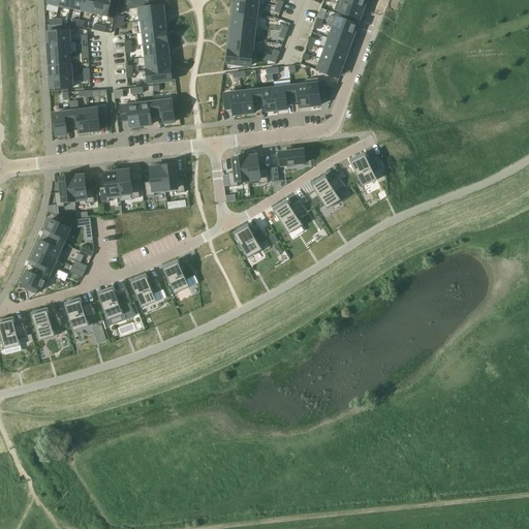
[(60,0),(58,7),(70,10),(70,7),(71,0),(60,0)]
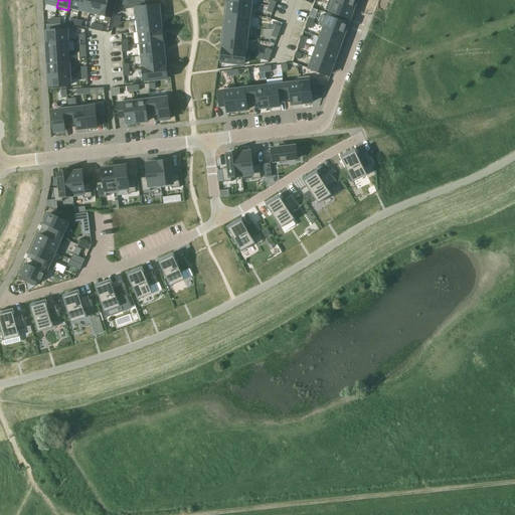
[(69,0),(68,7),(78,10),(80,0),(69,0)]
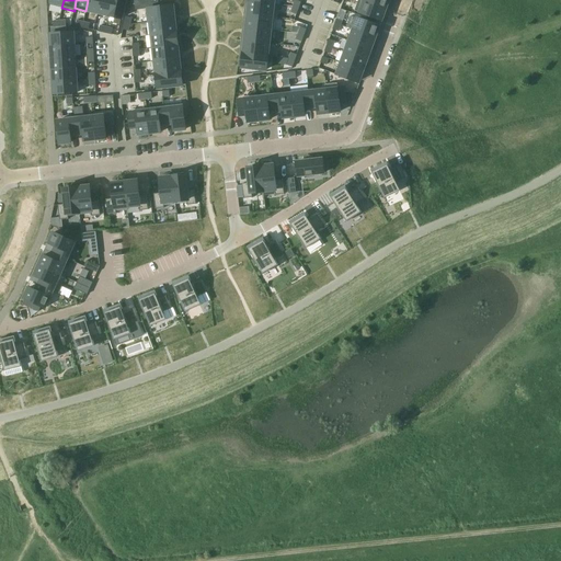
[(88,0),(86,11),(98,13),(100,0),(88,0)]
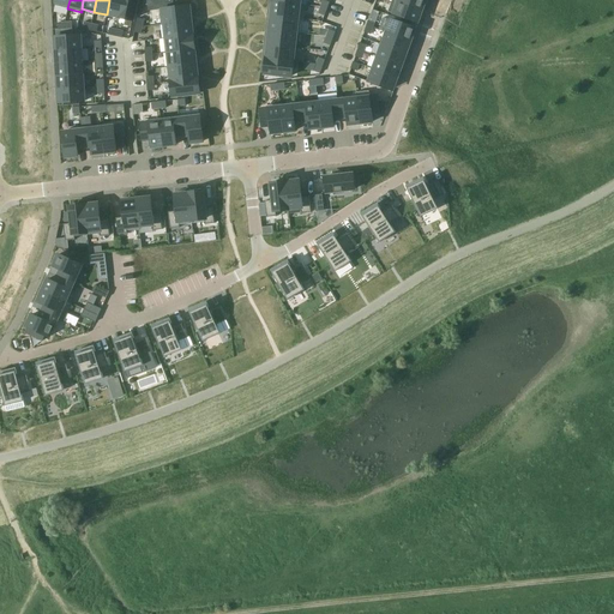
[(109,0),(107,14),(119,18),(122,0),(109,0)]
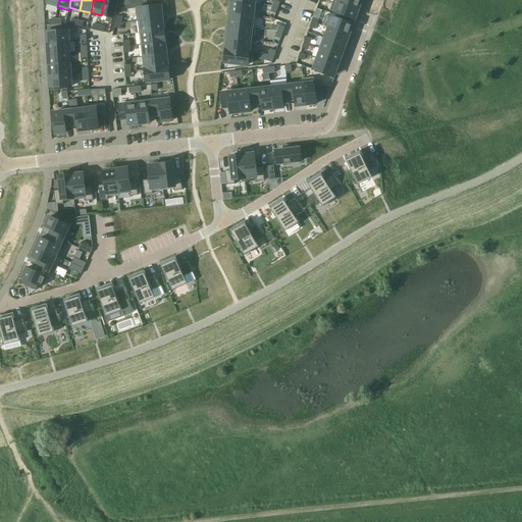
[(104,0),(101,15),(113,17),(116,0),(104,0)]
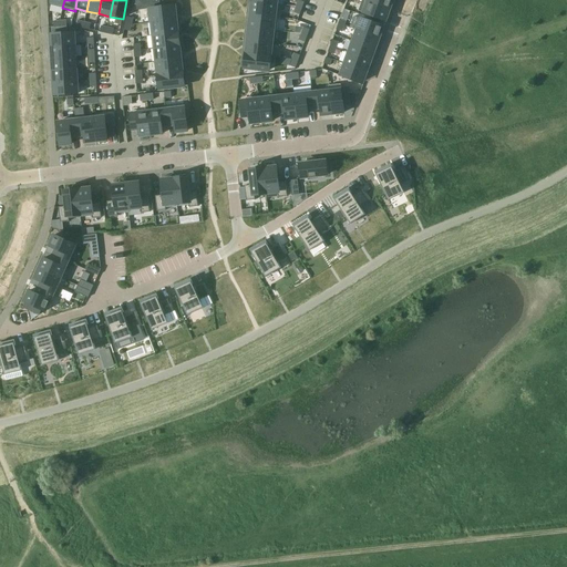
[(364,0),(362,0),(359,11),(384,21),(389,9),(364,0)]
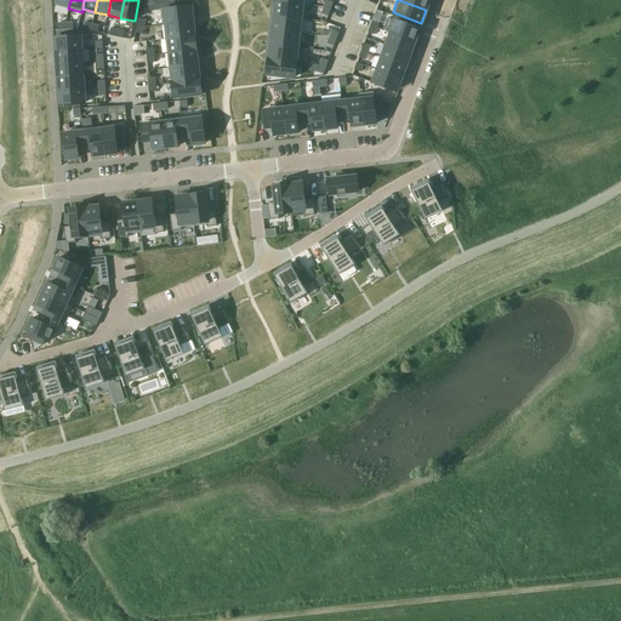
[(277,1),(274,16),(301,20),(301,18),(303,5),(277,1)]
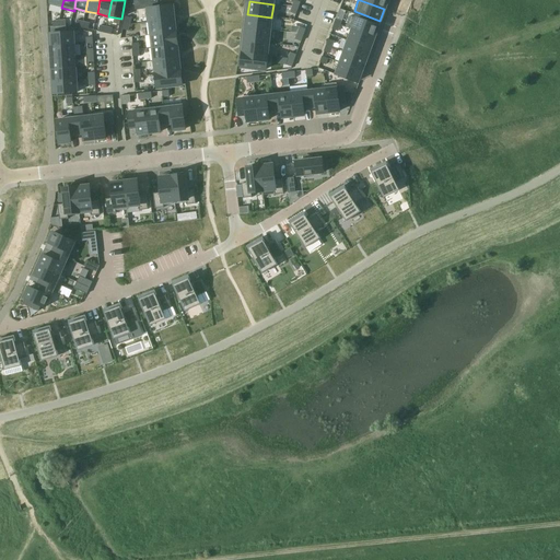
[(173,6),(146,9),(147,22),(148,23),(150,23),(150,22),(174,19),(173,6)]
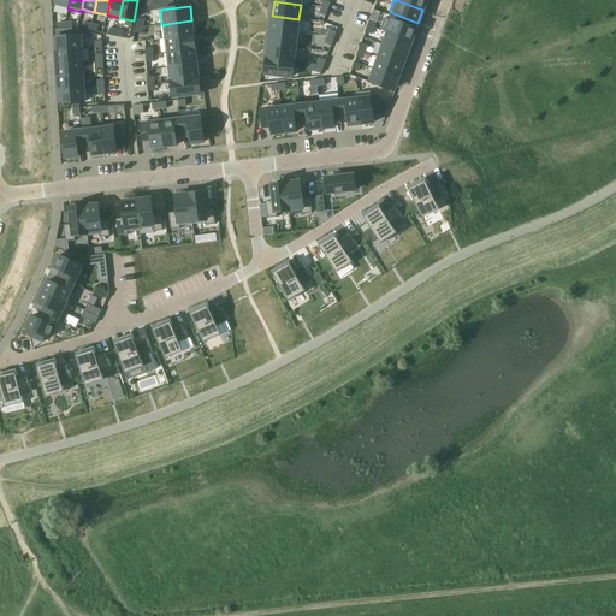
[(272,16),(271,30),(297,34),(300,34),(302,19),(298,18),(298,19),(272,16)]
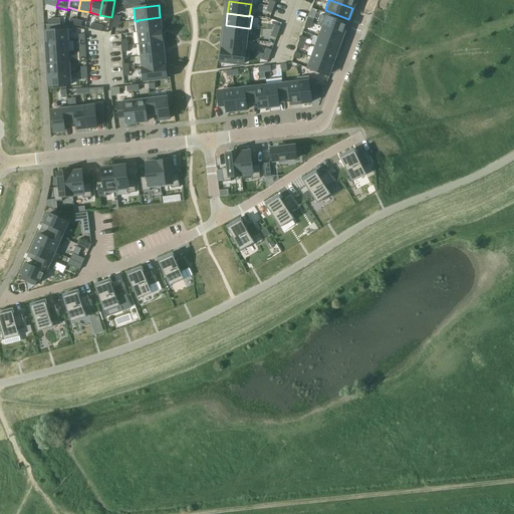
[(160,17),(138,20),(138,21),(139,32),(162,30),(160,17)]
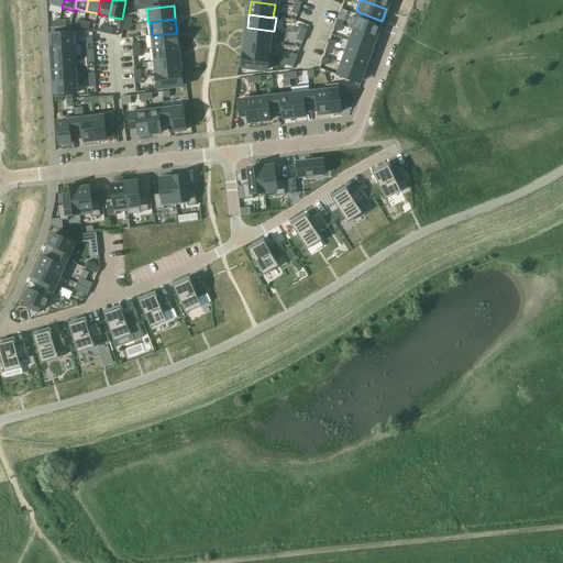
[(359,19),(354,30),(375,37),(379,26),(359,19)]
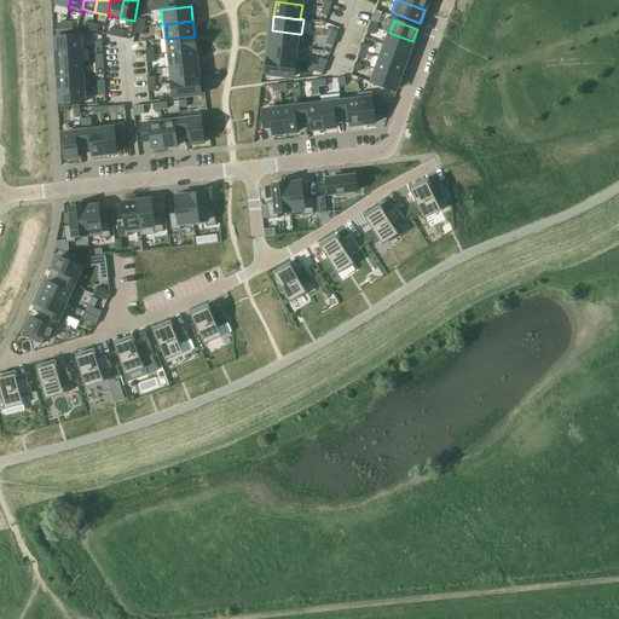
[(272,30),(270,45),(298,48),(299,34),(272,30)]
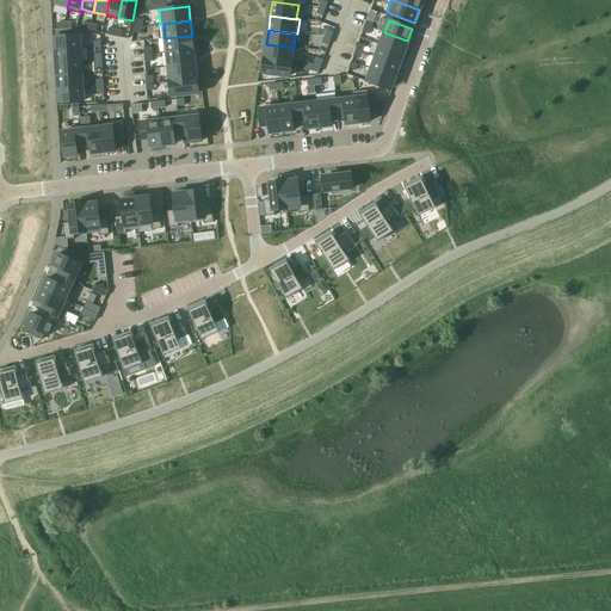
[(384,32),(380,45),(402,54),(407,41),(384,32)]
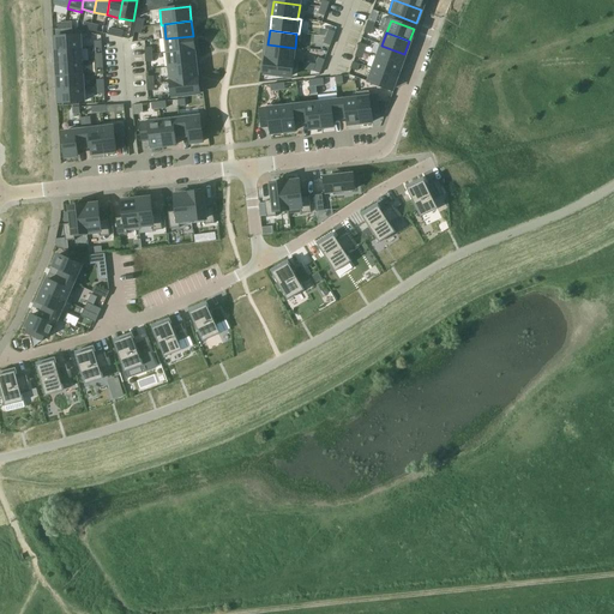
[(80,36),(56,37),(56,50),(80,49),(80,36)]
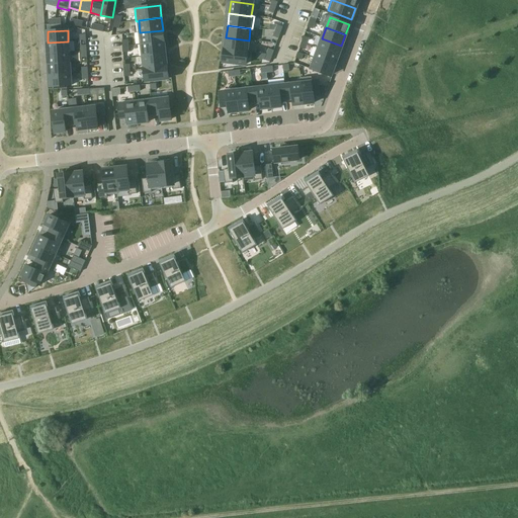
[(163,30),(140,32),(142,45),(164,42),(163,30)]
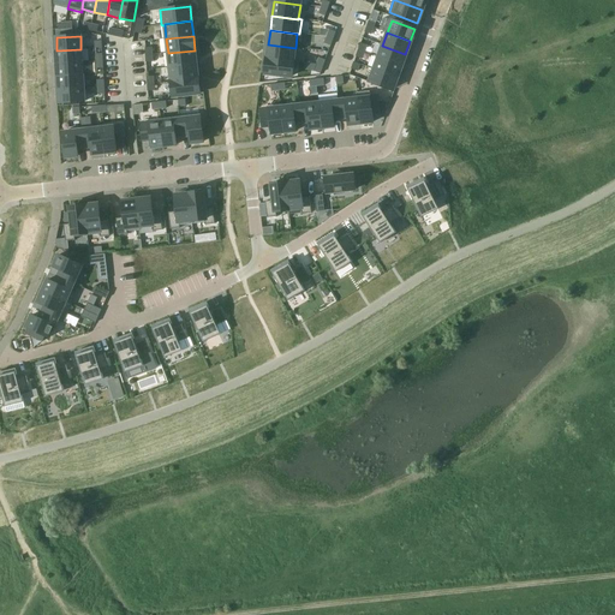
[(268,45),(267,59),(293,61),(296,48),(268,45)]
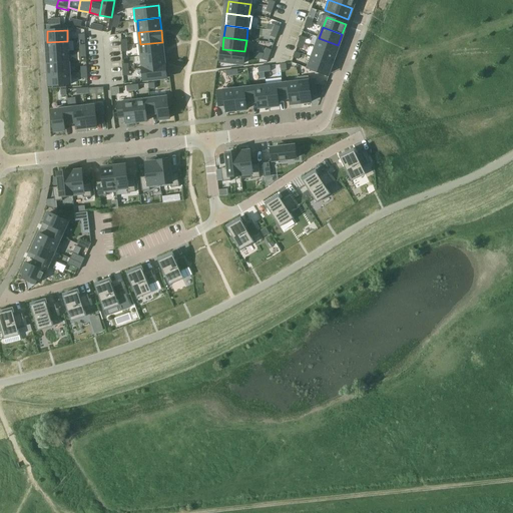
[(319,38),(316,48),(335,55),(338,45),(319,38)]
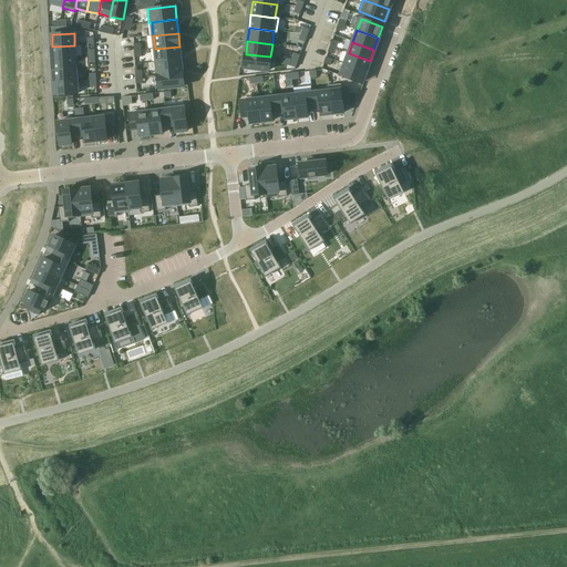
[(74,45),(52,47),(53,59),(75,58),(75,57),(74,45)]
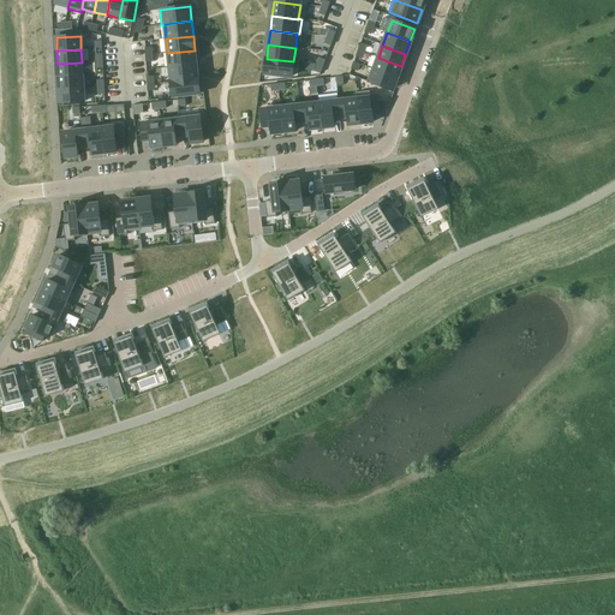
[(195,51),(168,53),(169,67),(196,65),(195,51)]
